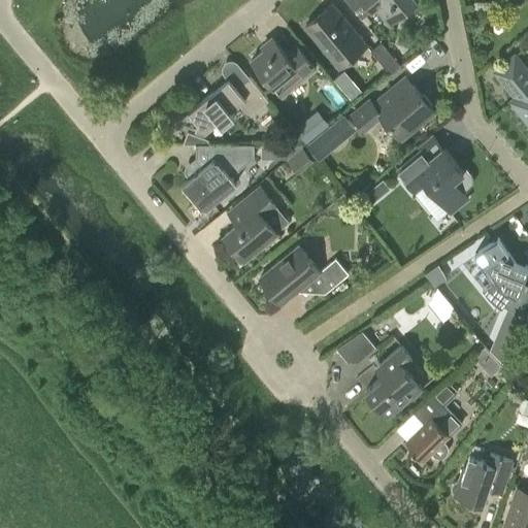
[(375,7),(389,24),(417,0),(362,0),(371,10),(375,7)]
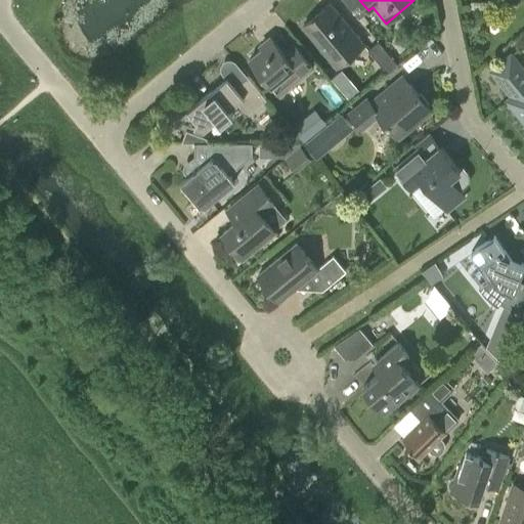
[(303,26),(337,67),(363,44),(330,3),(303,26)]
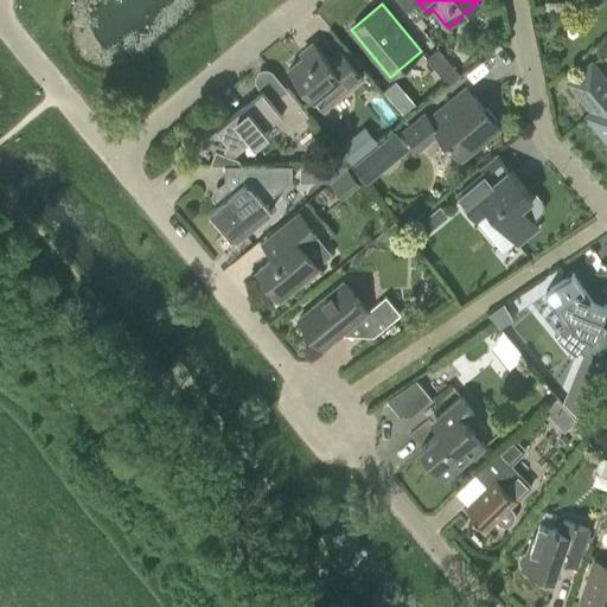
[(288,69),(324,110),(363,78),(340,51),(328,61),(315,46),(288,69)]
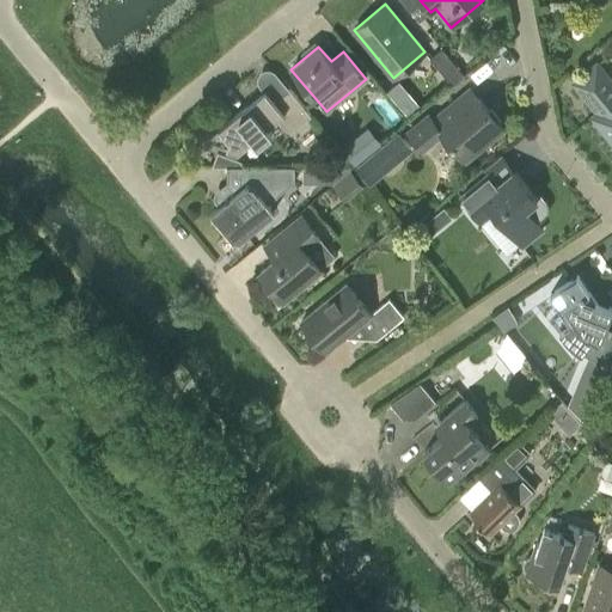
[(452,85),(464,75),(441,48),(429,57),(452,85)]
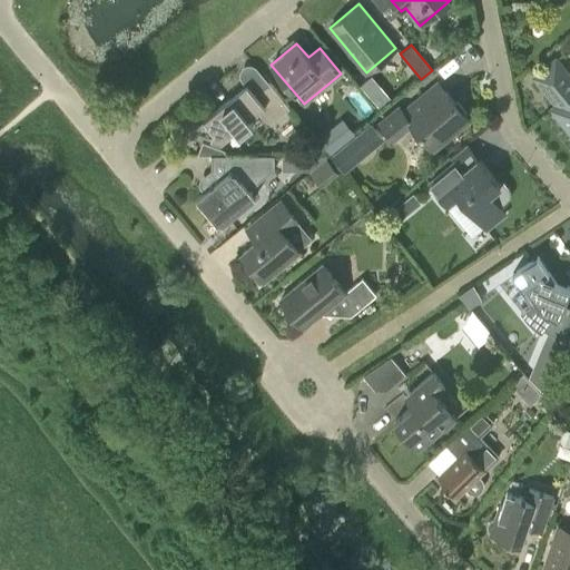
[(569,77),(556,60),(534,77),(558,105),(551,109),(569,131),(569,77)]
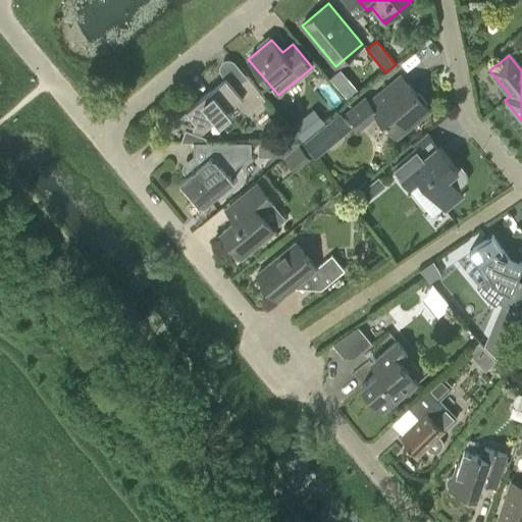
[(229,108),(236,102),(242,109),(243,110),(244,111),(245,111),(247,112),(248,112),(250,111),(251,110),(265,99),(254,86),(237,64),(235,63),(232,62),(231,62),(230,62),(228,62),(226,63),(225,63),(224,64),(224,65),(223,66),(223,67),(222,68),(222,70),(222,71),(223,72),(223,73),(224,74),(226,77),(187,110),(181,121),(203,129),(216,118),(219,122),(232,112),(229,108)]
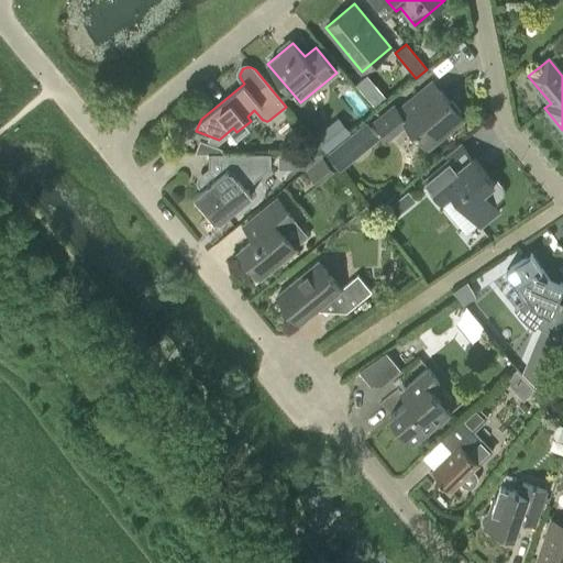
[(367,97),(375,107),(386,97),(377,88),(367,97)]
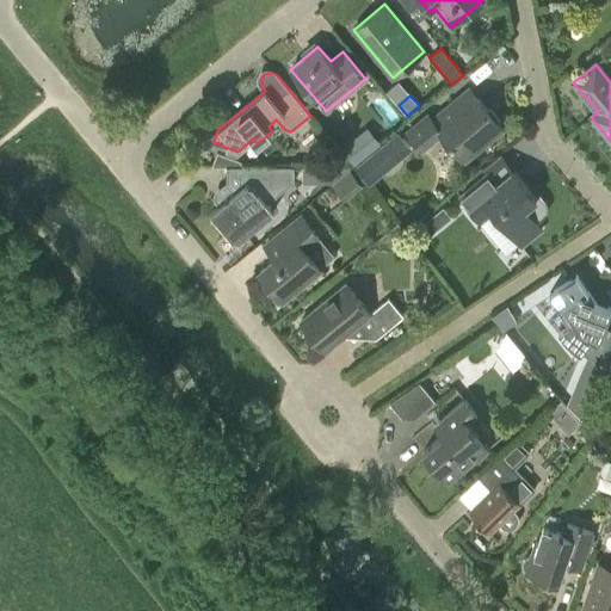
[(462,113),(452,103),(432,119),(427,113),(405,131),(423,152),(443,135),(464,160),(503,128),(479,99),(462,113)]
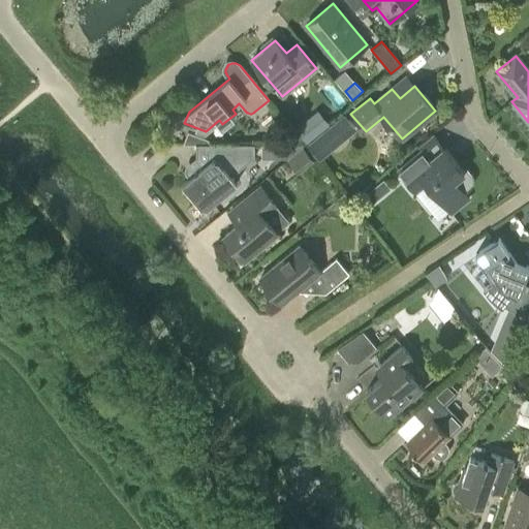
[(302,143),(324,122),(312,109),(289,129),(302,143)]
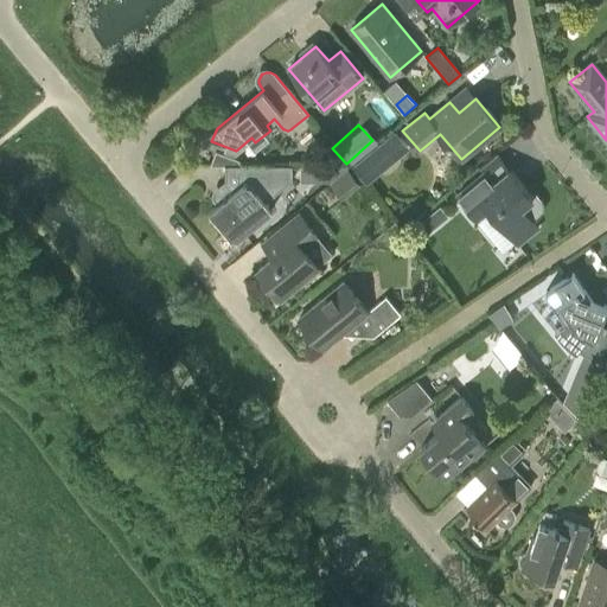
[(395,131),(352,165),(368,184),(410,148),(395,131)]
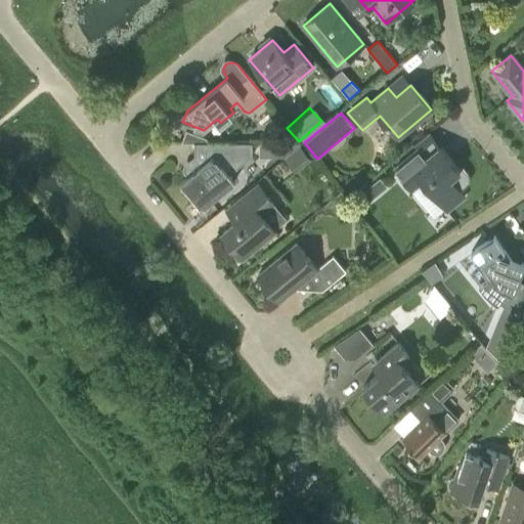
[(191,174),(181,182),(200,205),(207,205),(235,181),(229,174),(250,158),(250,144),(252,144),(252,143),(194,143),(194,159),(189,163),(188,163),(188,171),(191,174)]
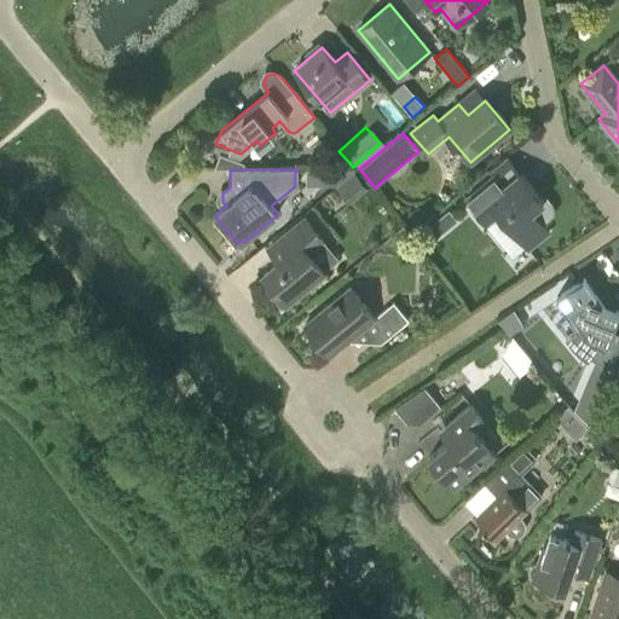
[(553,206),(547,197),(543,200),(520,173),(504,187),(495,175),(467,198),(486,223),(498,213),(518,236),(537,220),(542,225),(553,215),(554,215),(554,214),(555,213),(555,212),(555,210),(555,209),(555,208),(554,207),(553,206)]
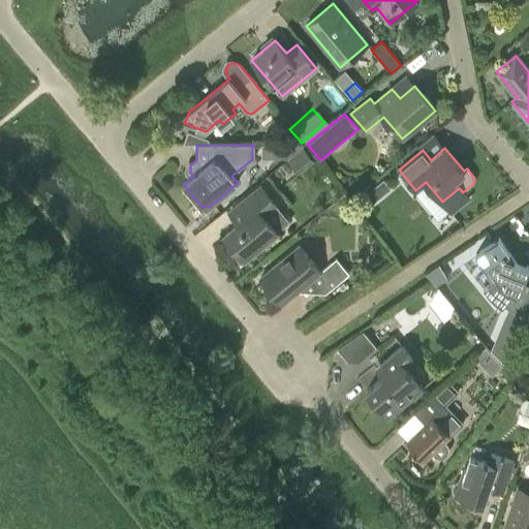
[(314,164),(304,152),(289,163),(300,177),(314,164)]
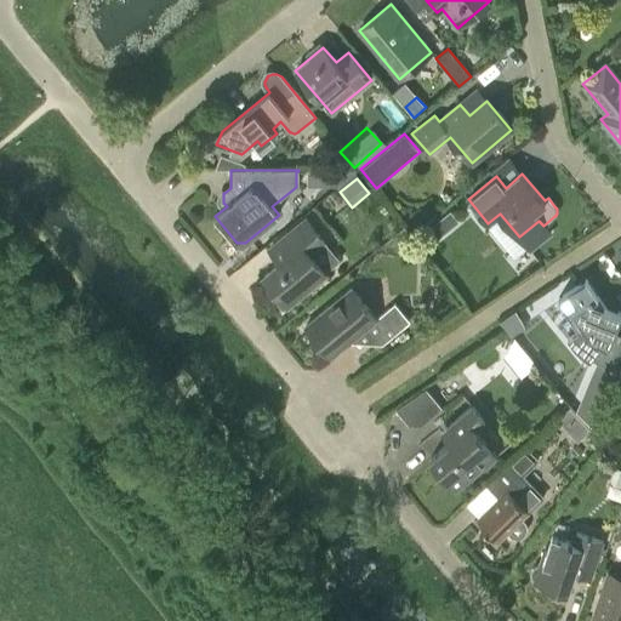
[(449,211),(428,229),(437,239),(457,222),(449,211)]
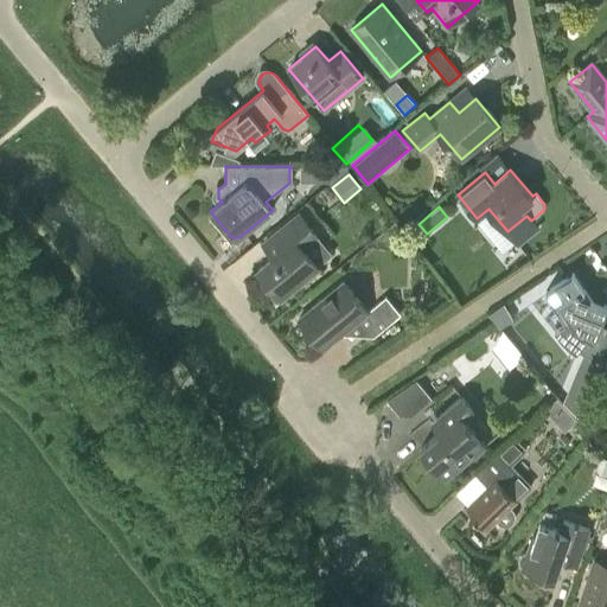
[(259,270),(281,298),(319,266),(304,247),(318,235),(300,213),(278,232),(288,246),(259,270)]
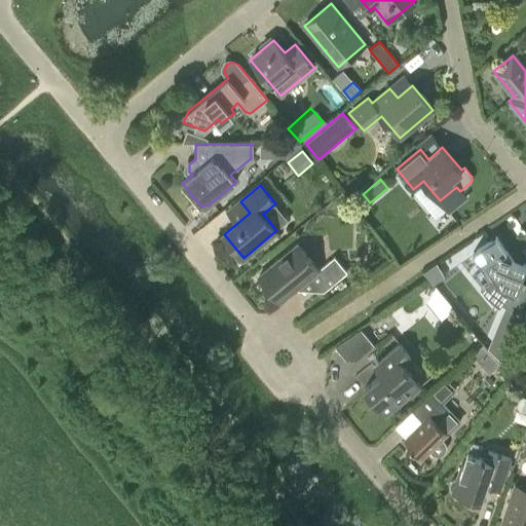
[(501,285),(506,289),(508,290),(499,302),(501,304),(505,306),(522,313),(525,302),(525,283),(521,282),(525,268),(525,264),(512,259),(496,236),(473,253),(483,267),(486,265),(494,276),(496,279),(497,282),(501,285)]
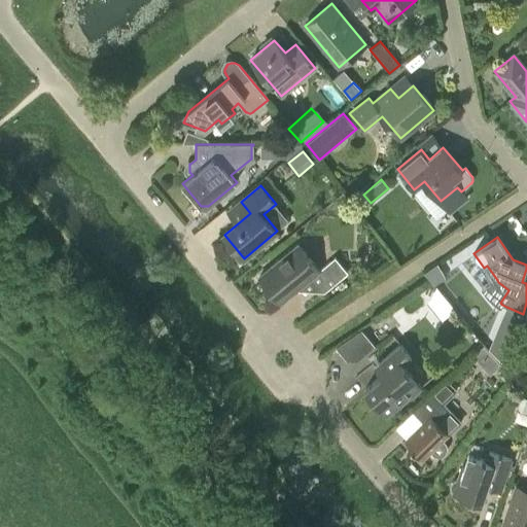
[(281,303),(312,277),(324,292),(348,273),(336,257),(319,271),(297,245),(259,277),(281,303)]
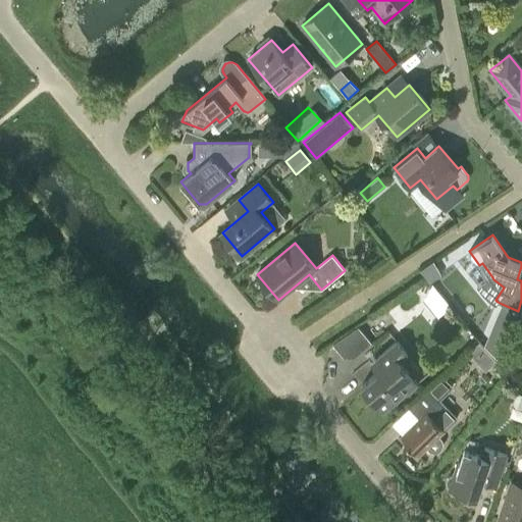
[(437,291),(425,300),(435,313),(448,303),(437,291)]
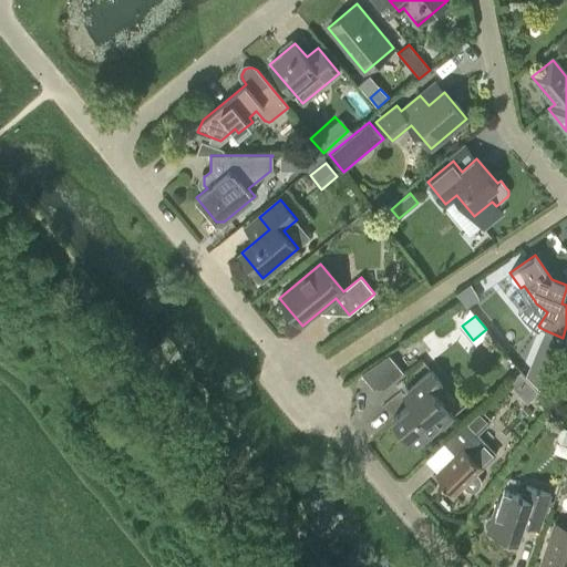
[(566,326),(563,338),(558,349),(556,352),(566,357),(566,326)]
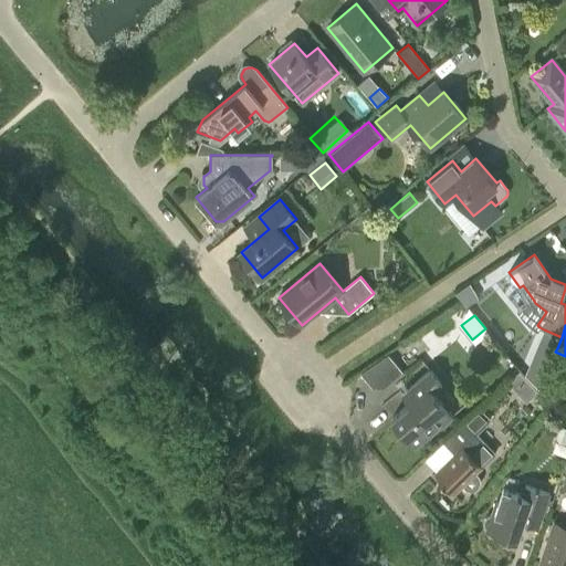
[(562,337),(544,329),(540,341),(557,348),(562,337)]
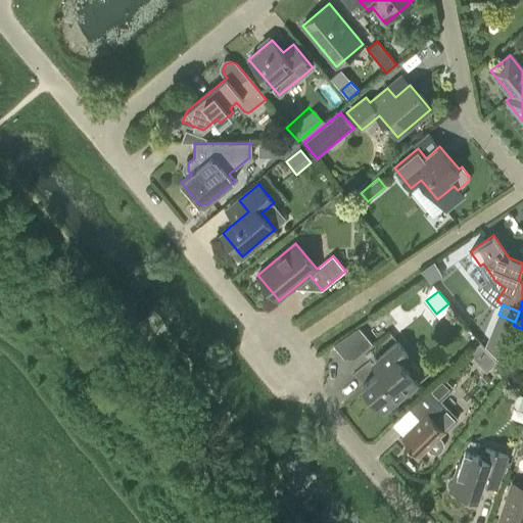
[(341,361),(367,342),(353,324),(328,342),(341,361)]
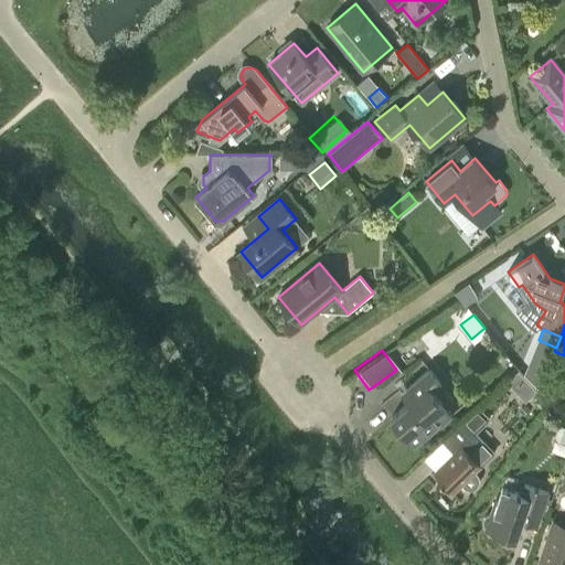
[(392,417),(415,445),(452,414),(433,390),(441,383),(429,369),(406,388),(414,398),(392,417)]
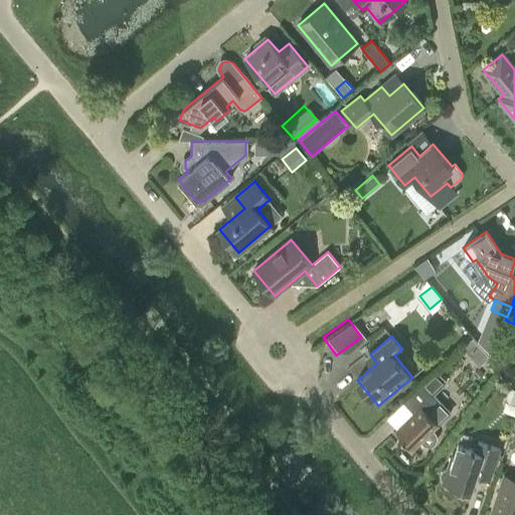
[(490,356),(472,338),(462,347),(479,366),(490,356)]
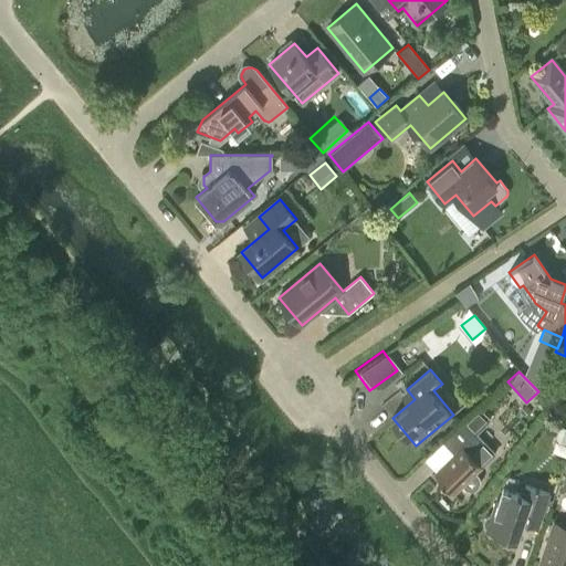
[(454,493),(495,453),(473,431),(488,417),(479,407),(442,442),(454,454),(435,473),(454,493)]
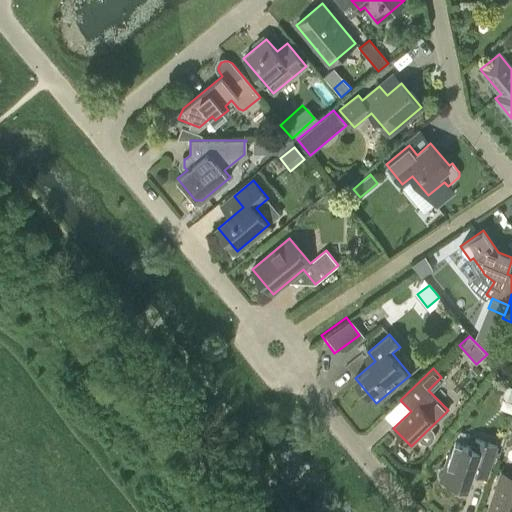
[(511,398),(511,397),(511,385),(507,384),(503,393),(511,398)]
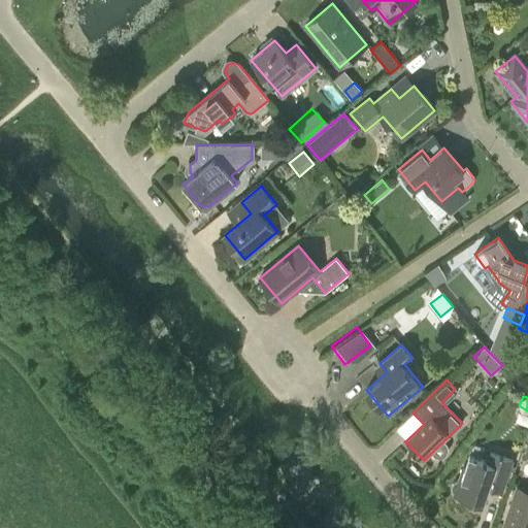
[(411,414),(393,427),(399,436),(418,423),(411,414)]
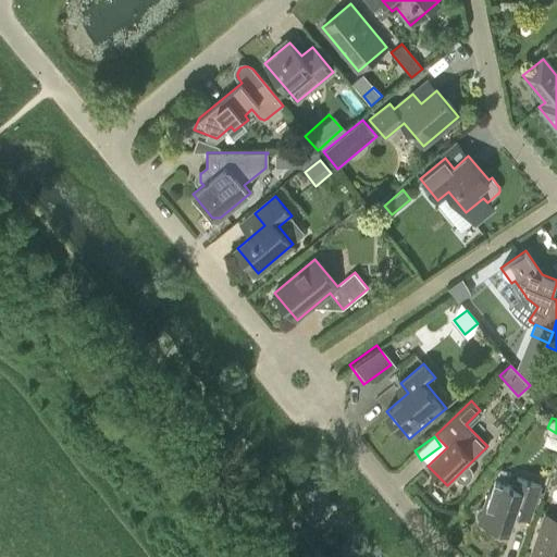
[(515,515),(529,519),(541,485),(517,478),(514,487),(495,481),(491,495),(487,494),(484,506),(477,509),(475,514),(479,522),(494,528),(494,534),(497,537),(500,539),(508,535),(515,515)]
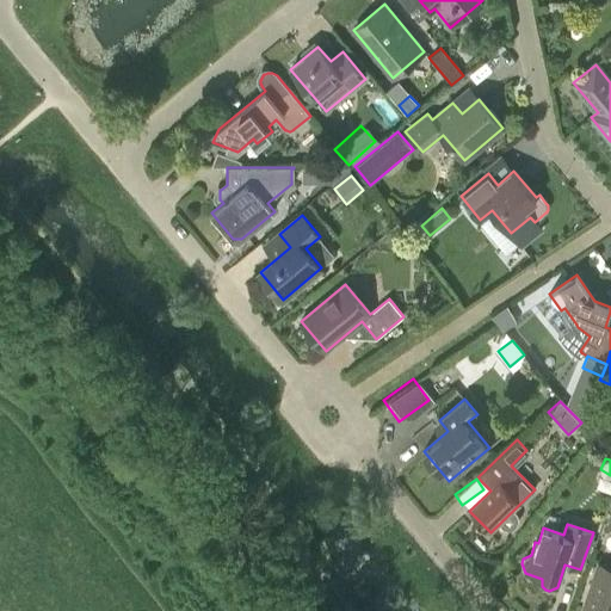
[(610,610),(610,568),(599,565),(584,609),(591,610),(610,610)]
